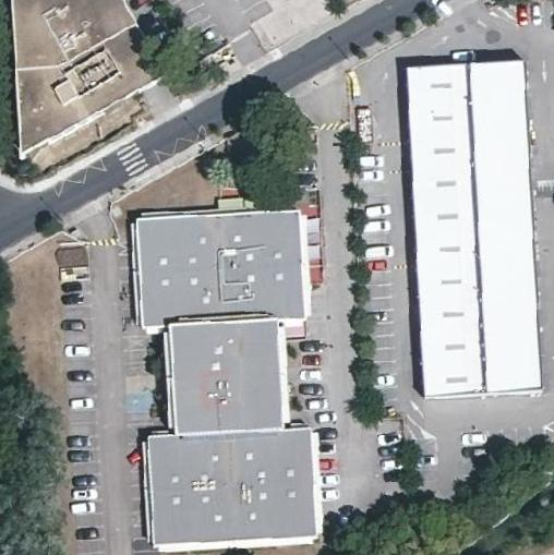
[(10,91),(15,97),(28,116),(25,118),(23,120),(22,123),(21,125),(20,128),(20,131),(20,136),(21,140),(22,142),(23,145),(24,146),(25,148),(27,152),(27,153),(28,154),(28,155),(31,155),(43,141),(55,134),(100,108),(105,112),(148,82),(154,79),(165,72),(149,52),(129,15),(120,0),(11,0),(15,87),(10,91)]
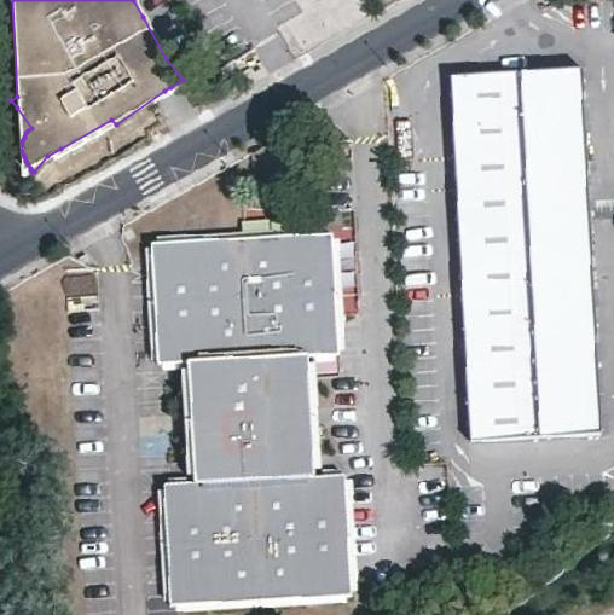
[(579,64),(447,71),(468,439),(600,431),(579,64)]
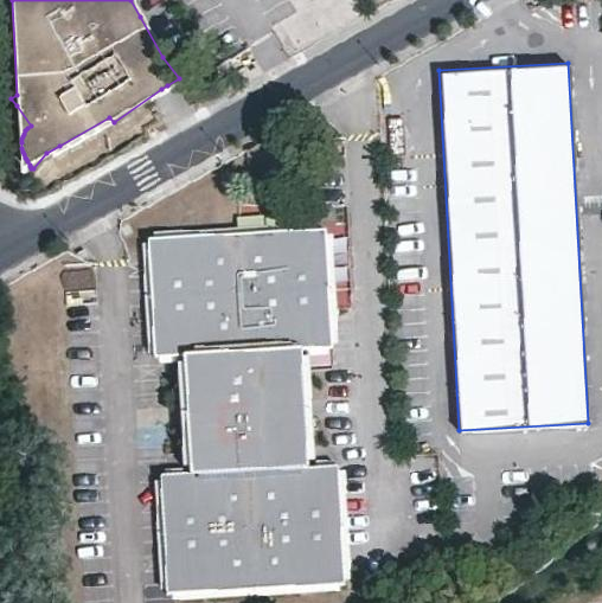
[(20,170),(30,165),(27,161),(26,159),(25,158),(24,154),(23,152),(21,148),(21,142),(21,139),(23,136),(24,134),(25,130),(27,128),(31,126),(17,106),(20,170)]
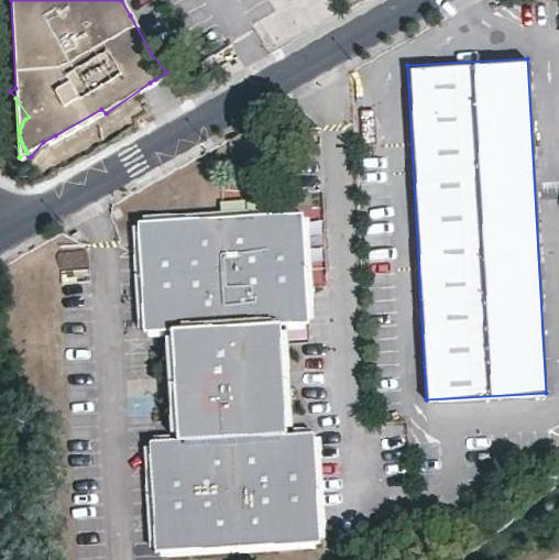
[(170,327),(277,321),(305,319),(299,209),(230,212),(135,218),(142,329),(170,327)]
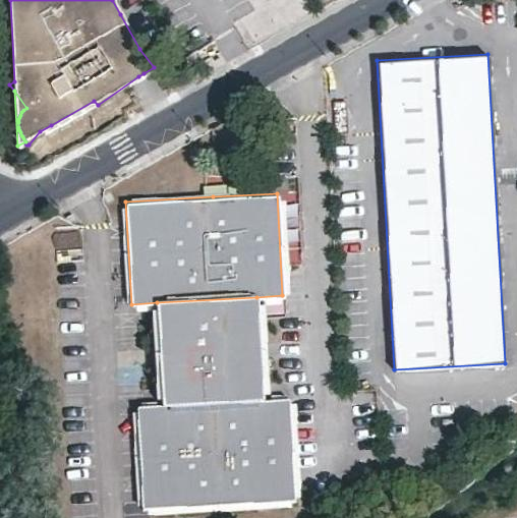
[(162,404),(263,398),(256,297),(157,302),(162,404)]
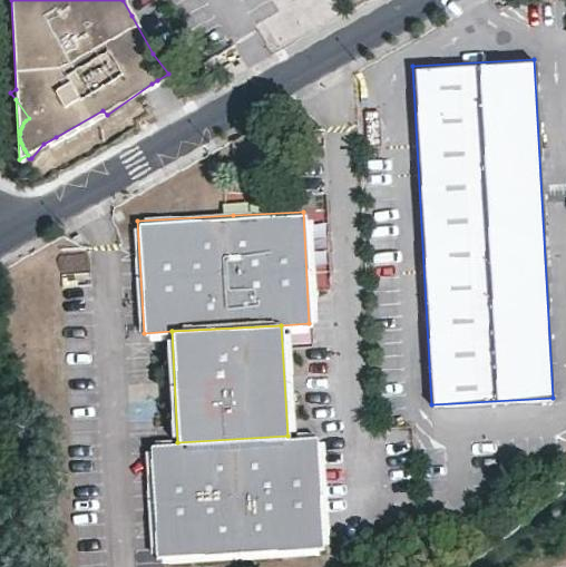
[(288,436),(177,442),(150,443),(156,556),(251,550),(323,547),(316,434),(288,436)]
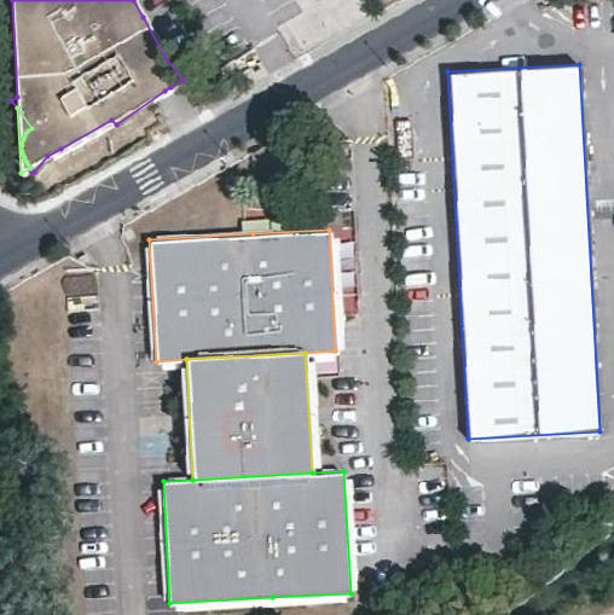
All buildings are outlined.
